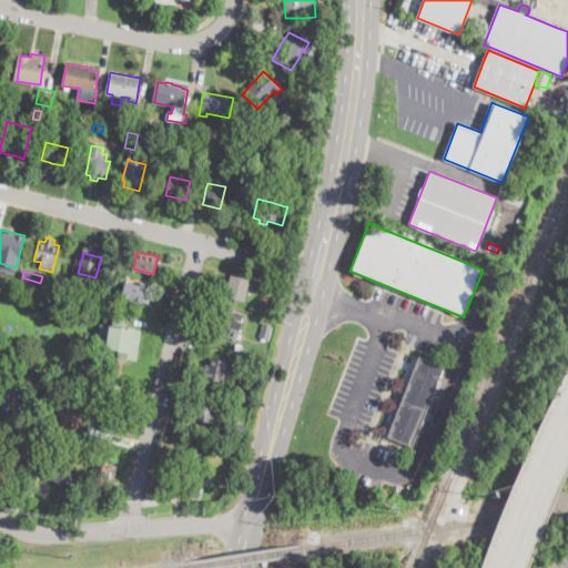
[(255,282),(253,291),(247,288),(244,302),(226,297),(232,276),(255,282)]
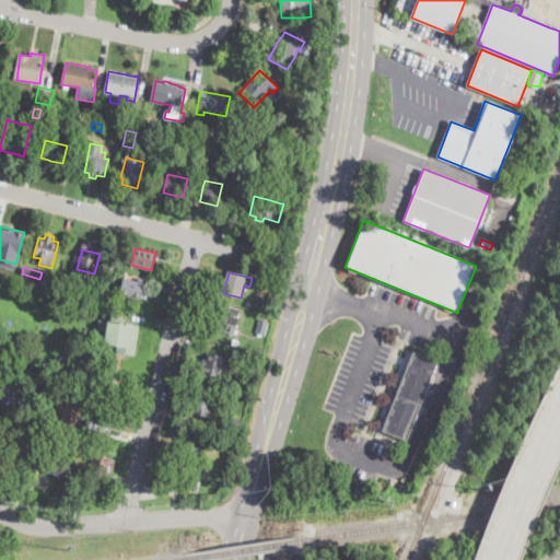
[(144,278),(143,283),(150,284),(148,296),(147,298),(147,300),(140,298),(121,294),(125,279),(138,281),(139,277),(144,278)]
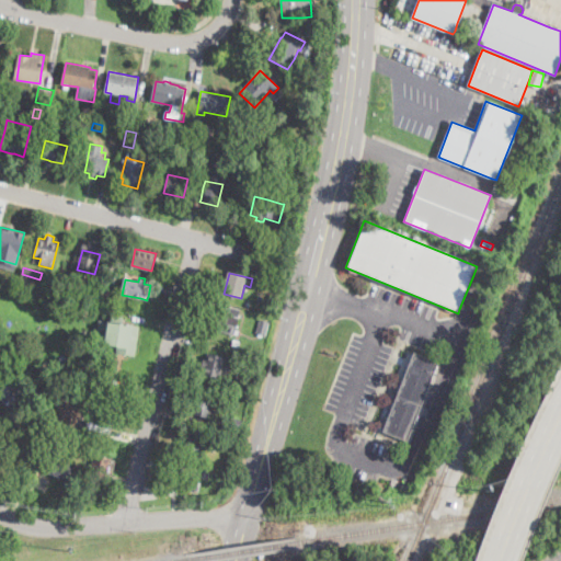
[(112,289),(111,296),(102,294),(103,287),(112,289)]
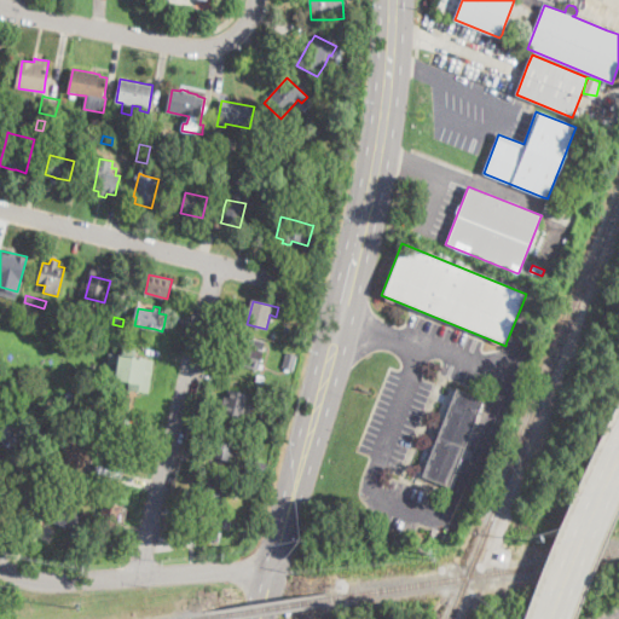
[(111,335),(110,343),(100,342),(102,334),(111,335)]
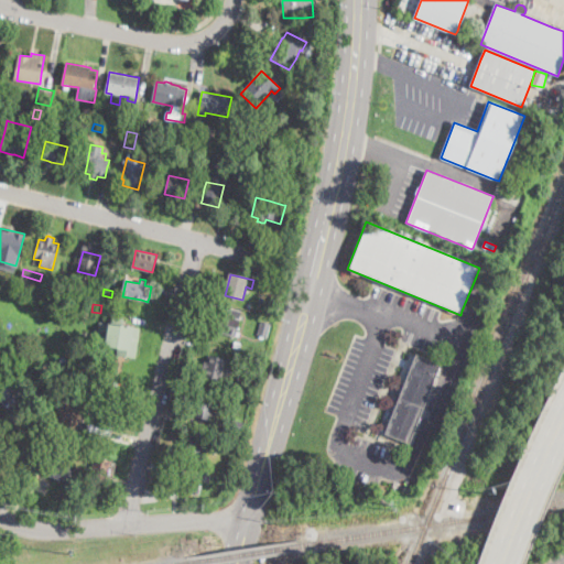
[(236,334),(236,337),(231,336),(215,332),(216,327),(217,324),(221,306),(239,311),(242,312),(241,312),(241,316),(237,331),(236,334)]
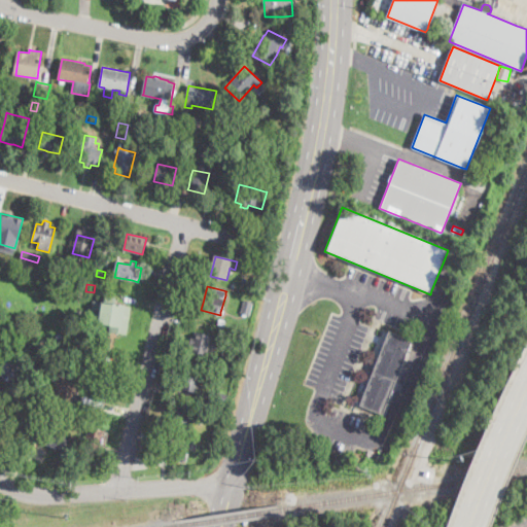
[(115,296),(114,304),(132,306),(129,335),(109,332),(109,326),(100,325),(88,324),(88,323),(90,309),(90,308),(92,308),(93,301),(104,302),(105,295),(115,296)]
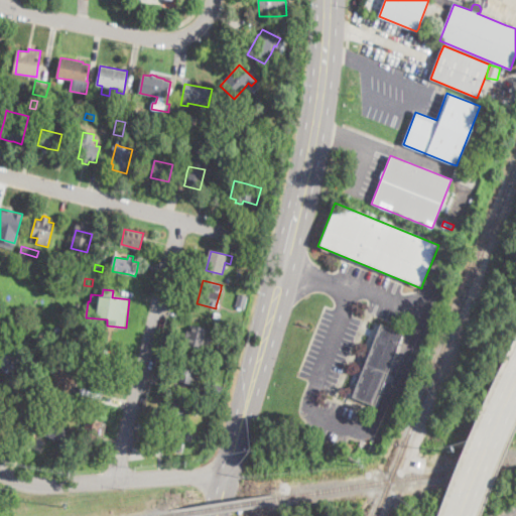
[(248,296),(245,308),(240,307),(238,306),(236,306),(239,294),(248,296)]
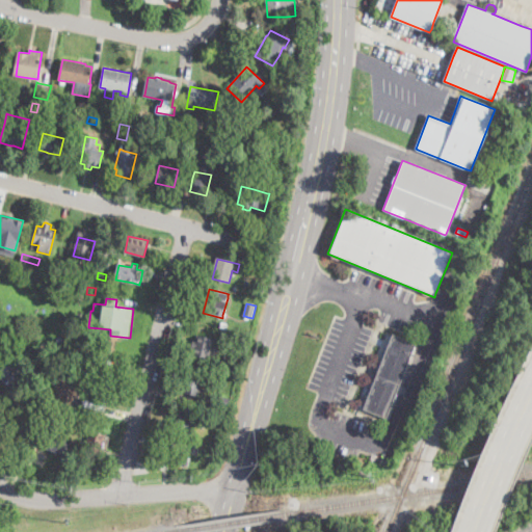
[(213,339),(212,346),(209,357),(209,358),(192,354),(193,349),(191,348),(192,345),(192,343),(193,342),(195,343),(197,335),(212,339),(213,339)]
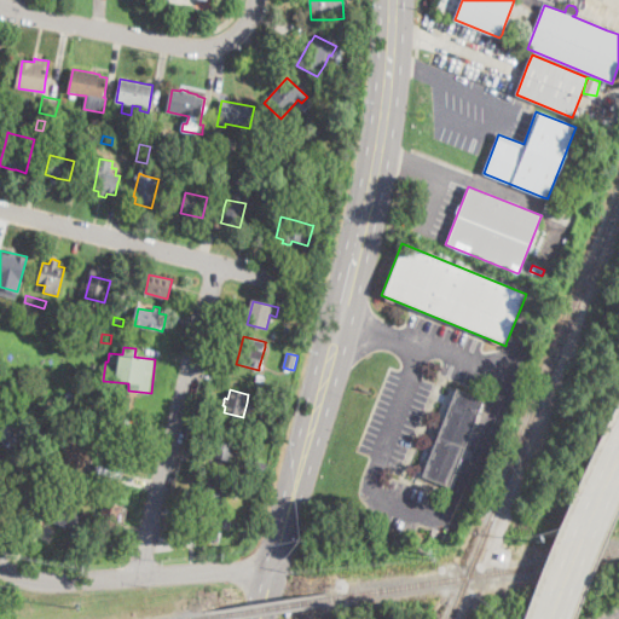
[(451,484),(449,487),(443,485),(422,476),(457,389),(484,400),(451,484)]
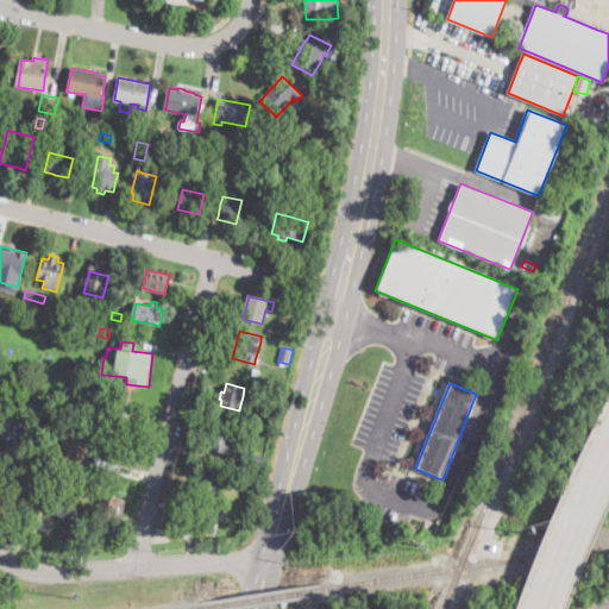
[(70,385),(75,389),(74,391),(69,395),(64,390),(69,387),(70,385)]
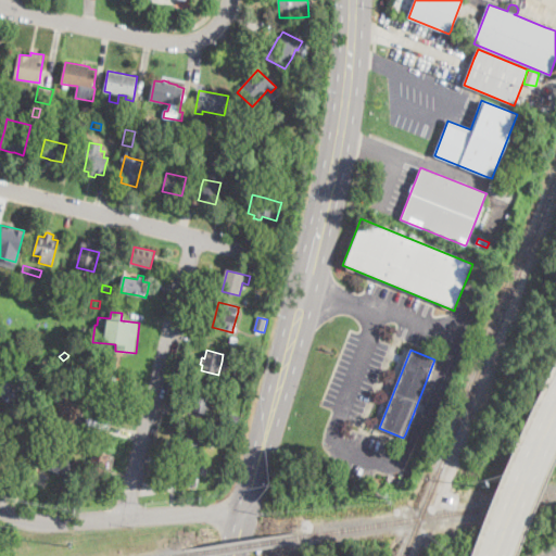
[(250,386),(244,389),(241,383),(245,380),(250,386)]
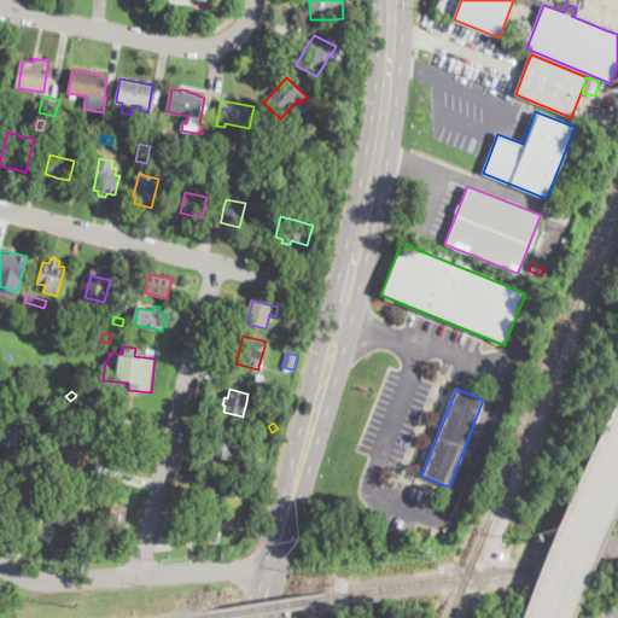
[(237,438),(232,461),(211,456),(217,432),(219,433),(237,438)]
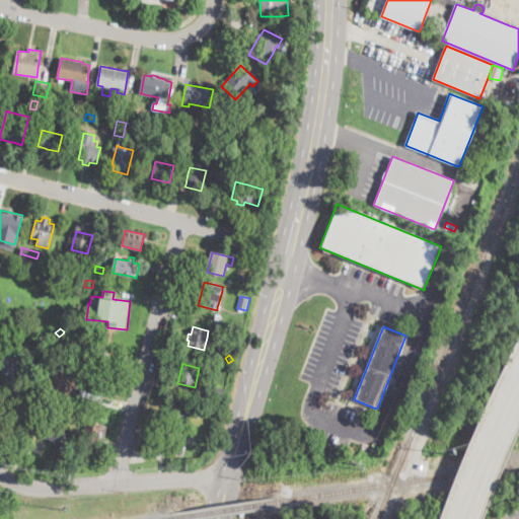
[(109,384),(108,391),(104,390),(103,394),(103,397),(102,401),(100,401),(79,396),(81,388),(87,390),(91,372),(108,376),(107,378),(107,380),(106,383),(109,384)]
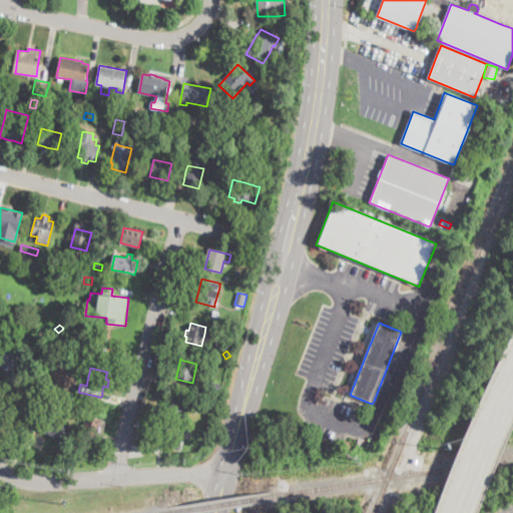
[(218,385),(214,395),(205,392),(209,381),(218,385)]
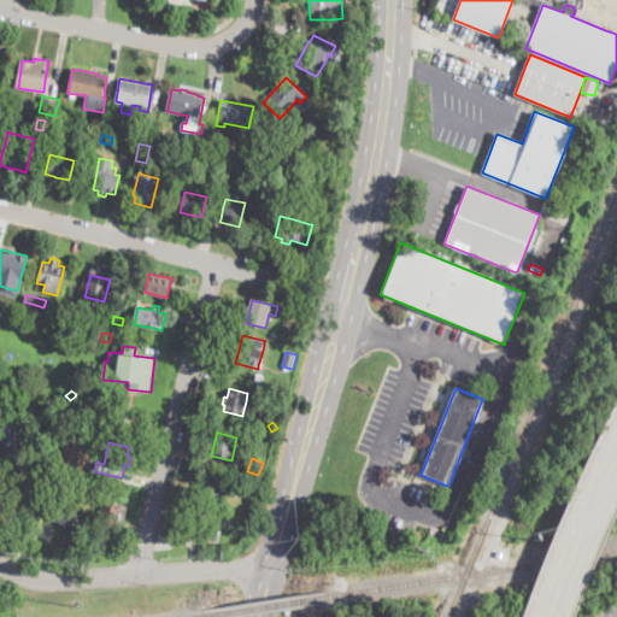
[(121,512),(117,527),(98,523),(103,499),(122,504),(122,505),(121,512)]
